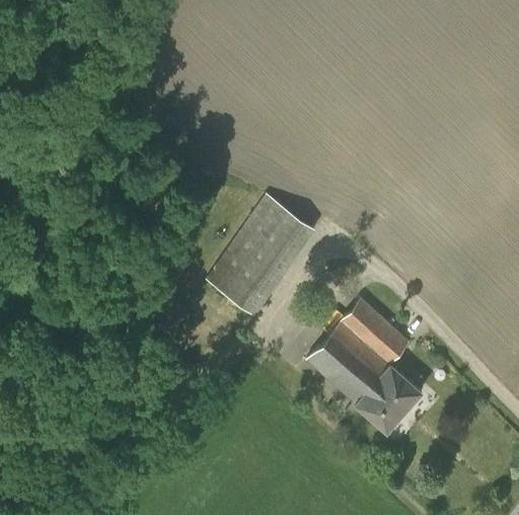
[(204,282),(253,316),(313,229),(265,195),(204,282)]
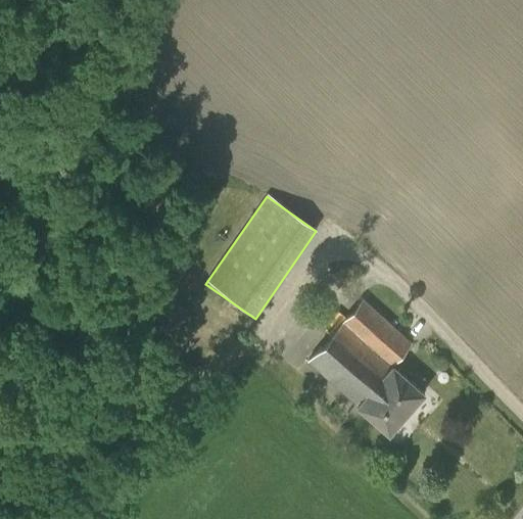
[(308,363),(331,383),(346,367),(372,389),(375,385),(408,413),(423,395),(390,367),(410,345),(363,302),(308,363)]
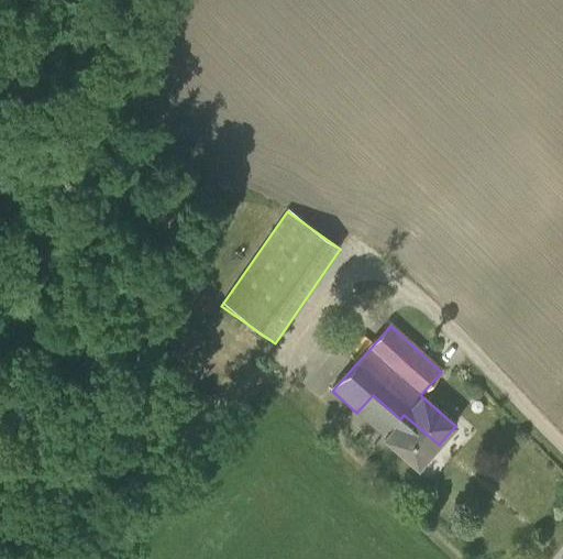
[(373,395),(356,413),(384,438),(417,469),(439,445),(404,415),(400,419),(373,395)]
